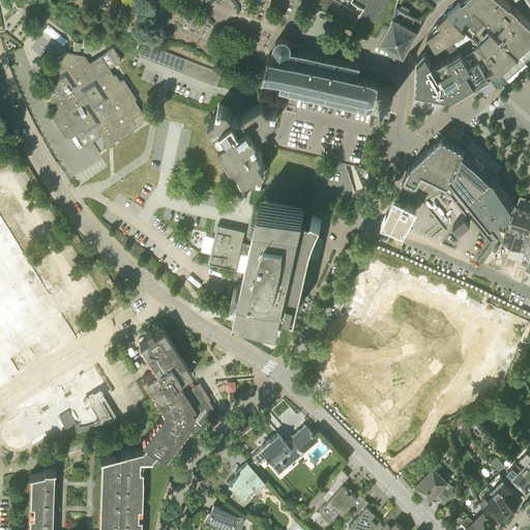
[(350,0),(363,8),(358,16),(373,26),(389,0),(350,0)]
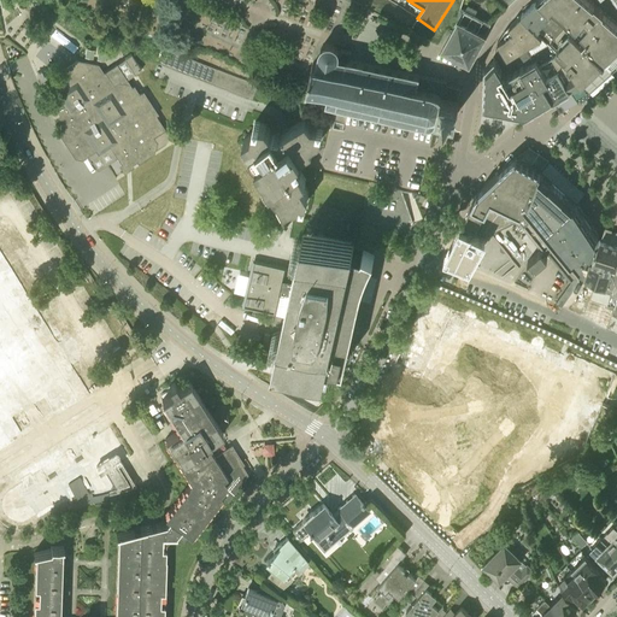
[(589,76),(604,63),(587,46),(538,0),(535,0),(521,15),(569,63),(581,82),(589,76)]
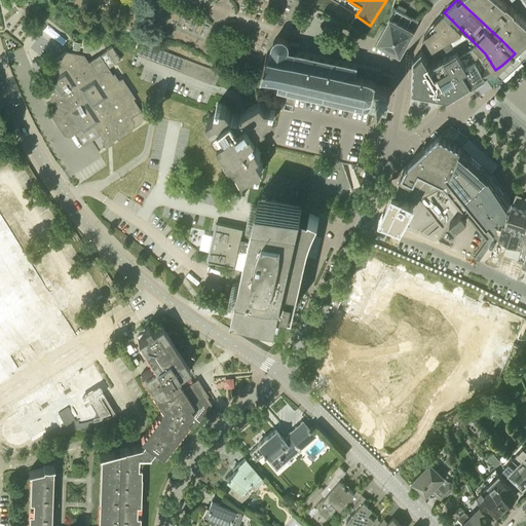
[(458,0),(500,39),(515,53),(525,42),(525,20),(502,0),(458,0)]
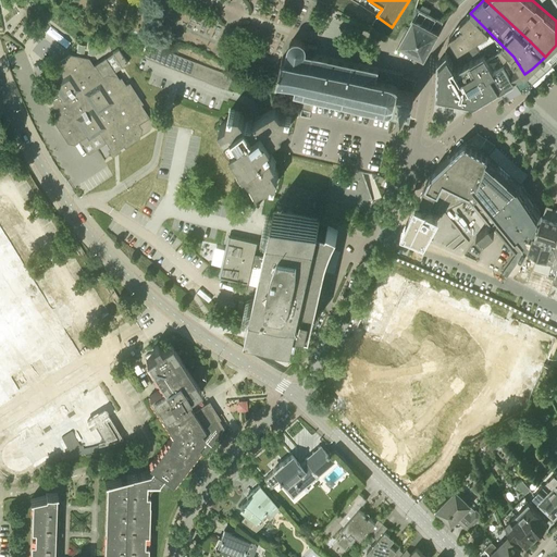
[(415,16),(405,34),(399,42),(423,57),(443,21),(416,5),(412,14),(415,16)]
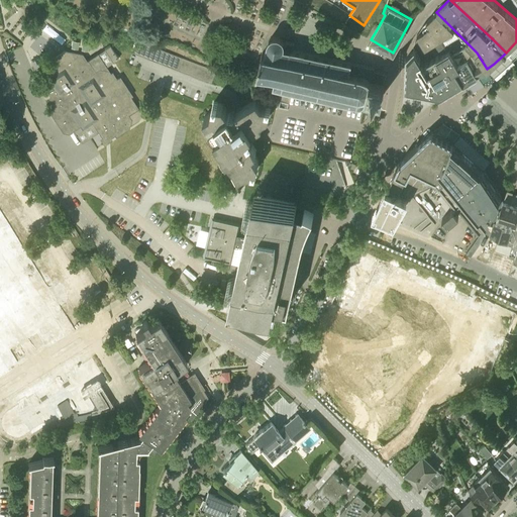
[(487,69),(477,53),(436,12),(427,21),(430,26),(417,33),(425,47),(434,42),(442,37),(459,66),(455,68),(463,83),(487,69)]
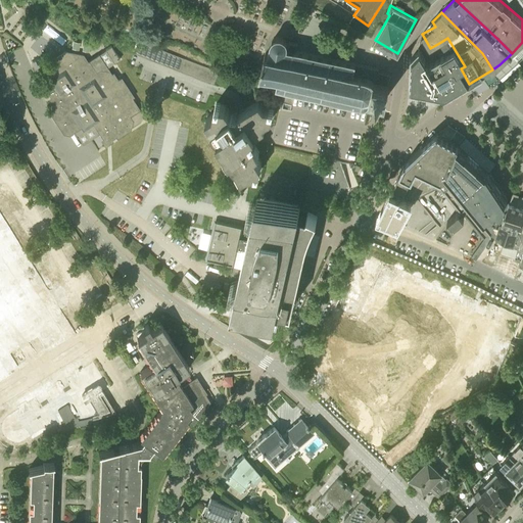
[(284,37),(283,37),(282,37),(281,36),(280,36),(279,36),(278,36),(277,36),(275,37),(274,38),(273,39),(272,40),(272,41),(272,42),(270,54),(266,53),(262,73),(279,77),(277,87),(284,88),(363,106),(364,106),(365,106),(366,105),(367,105),(368,104),(368,103),(369,103),(369,102),(369,101),(369,100),(369,99),(369,98),(368,98),(368,97),(367,96),(369,96),(370,95),(370,94),(373,80),(387,83),(389,74),(378,72),(379,68),(296,50),(297,42),(289,41),(289,42),(287,42),(287,41),(287,40),(286,39),(285,38),(284,38),(284,37)]
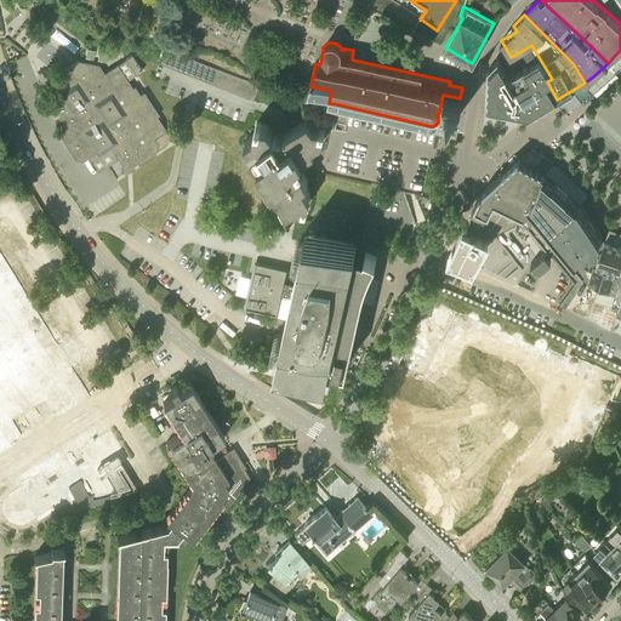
[(530,64),(508,77),(497,58),(488,69),(486,108),(530,117),(558,100),(557,100),(547,81),(552,79),(531,45),(522,51),(530,64)]
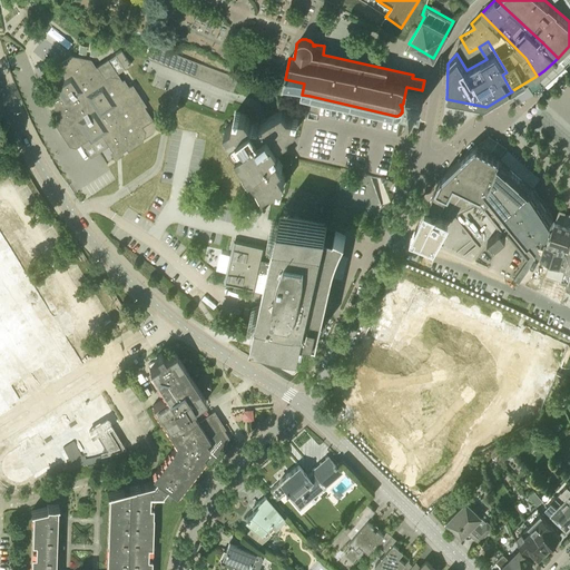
[(237,78),(153,46),(148,58),(233,90),(237,78)]
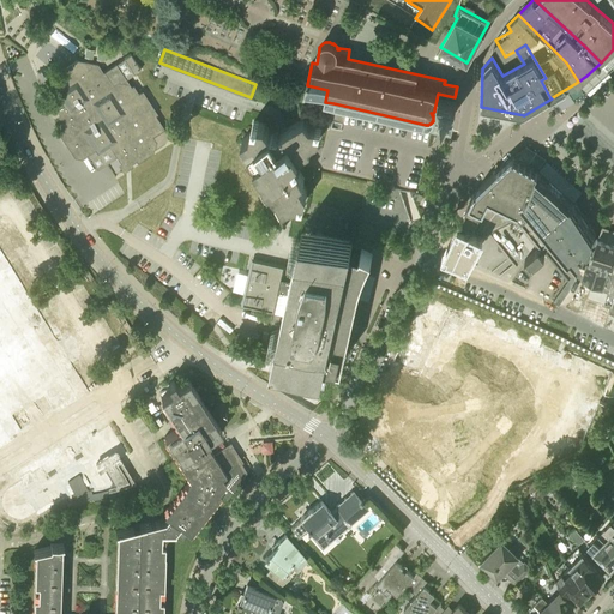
[(140,70),(131,54),(125,58),(134,73),(140,70)]
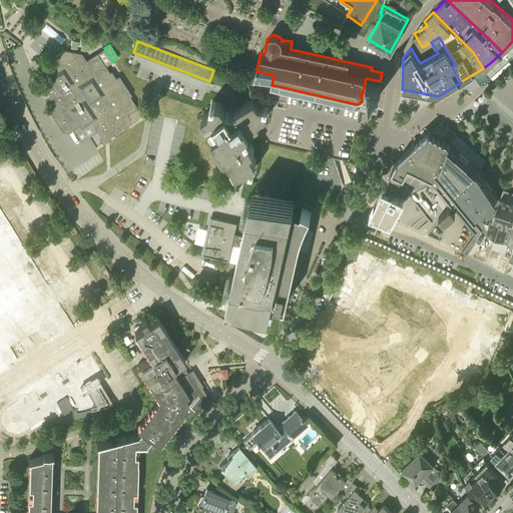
[(139,110),(117,76),(113,78),(97,53),(86,60),(82,53),(66,50),(51,60),(47,76),(52,82),(47,85),(46,90),(55,103),(50,106),(49,111),(62,131),(67,132),(72,129),(74,132),(91,121),(103,140),(137,118),(139,110)]
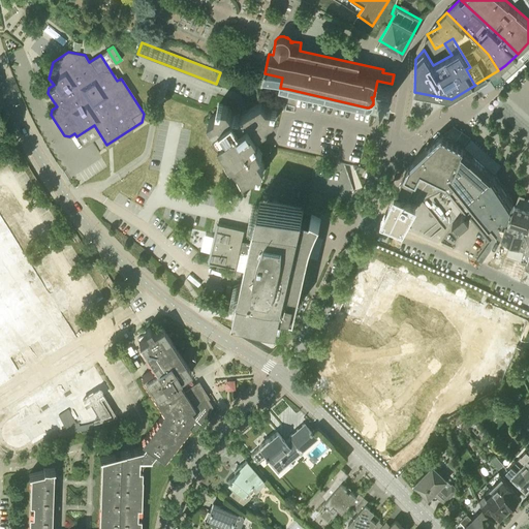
[(395,85),(392,84),(377,81),(374,95),(392,99),(395,85)]
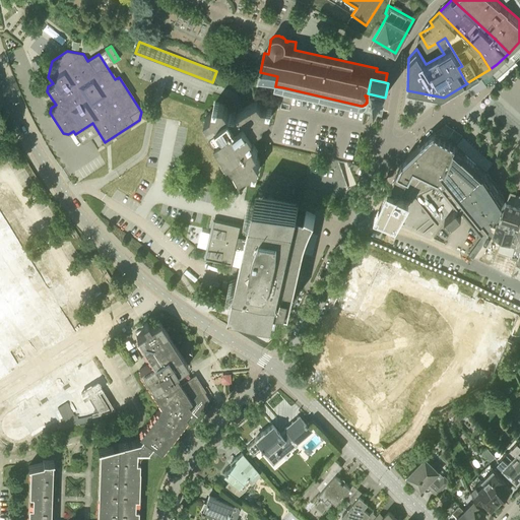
[(258,151),(254,144),(251,140),(252,134),(257,131),(263,127),(261,124),(270,118),(272,109),(262,107),(258,100),(237,113),(236,114),(232,113),(230,114),(224,105),(214,103),(212,112),(205,117),(242,174),(247,170),(249,169),(258,171),(260,161),(255,152),(258,151)]
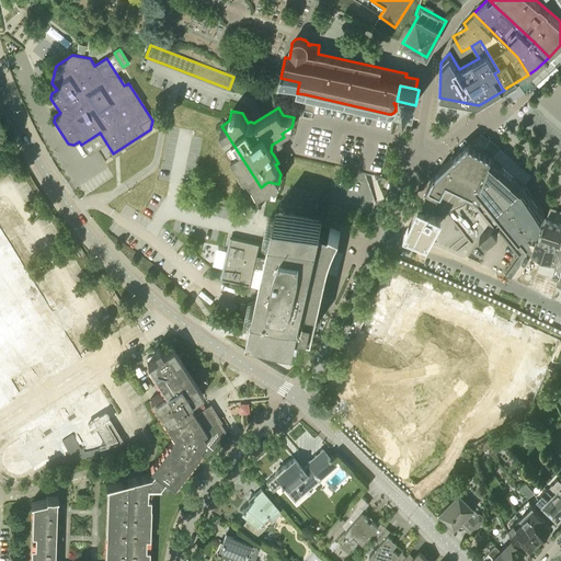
[(432,210),(434,206),(445,212),(446,210),(472,198),(480,176),(480,175),(481,168),(485,170),(492,155),(469,142),(434,174),(419,205),(432,210)]
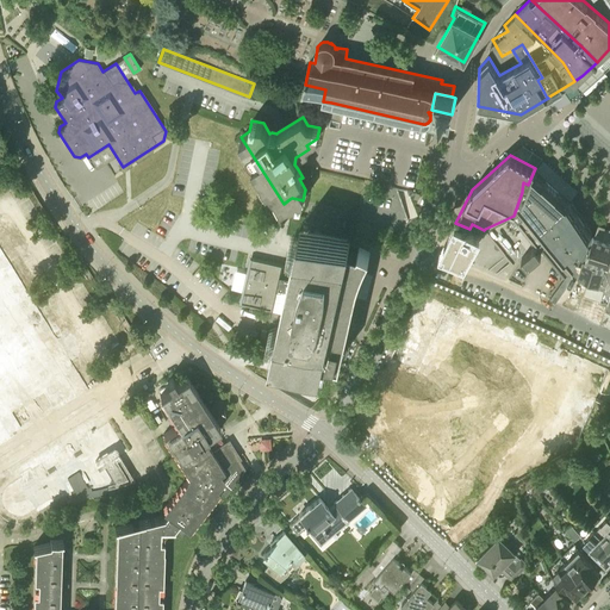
[(485,229),(495,241),(495,242),(493,243),(495,244),(495,246),(496,247),(497,247),(498,247),(499,247),(512,261),(522,253),(548,232),(542,225),(571,200),(535,168),(528,185),(523,182),(522,191),(522,192),(514,216),(485,229)]
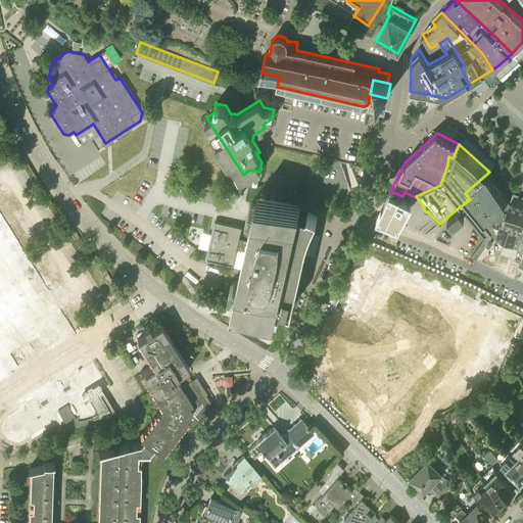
[(330,191),(349,181),(339,163),(325,171),(323,167),(317,171),(316,168),(307,172),(319,194),(329,189),(330,191)]
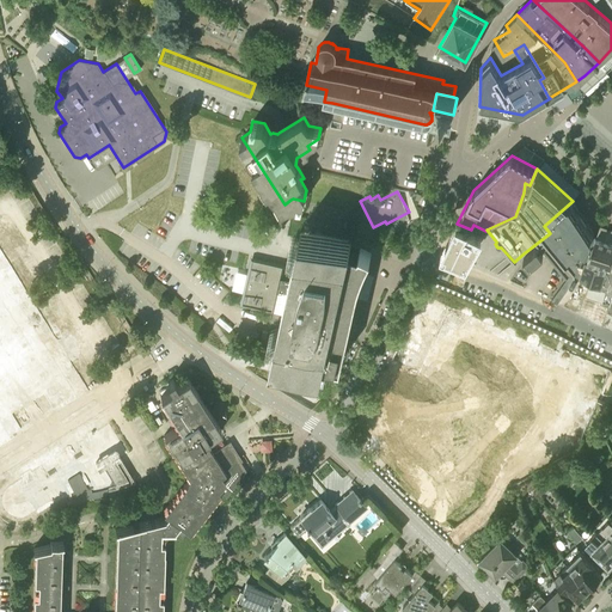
[(565,277),(571,273),(575,265),(589,240),(593,232),(576,207),(575,204),(574,203),(573,201),(544,226),(550,233),(524,254),(530,262),(543,250),(565,277)]
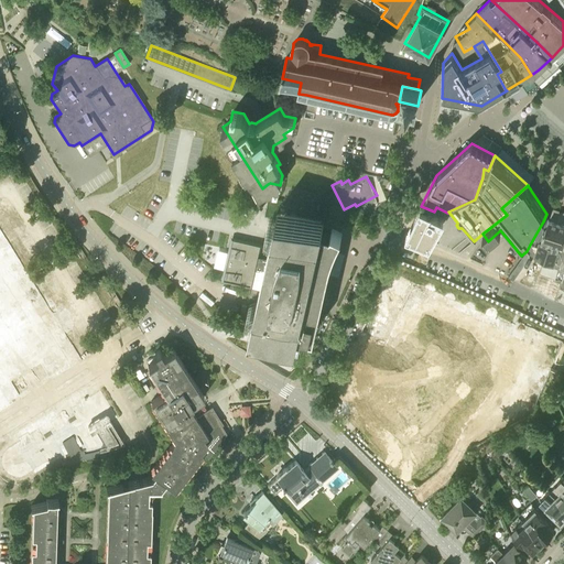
[(408,232),(430,241),(444,216),(434,212),(421,206),(408,232)]
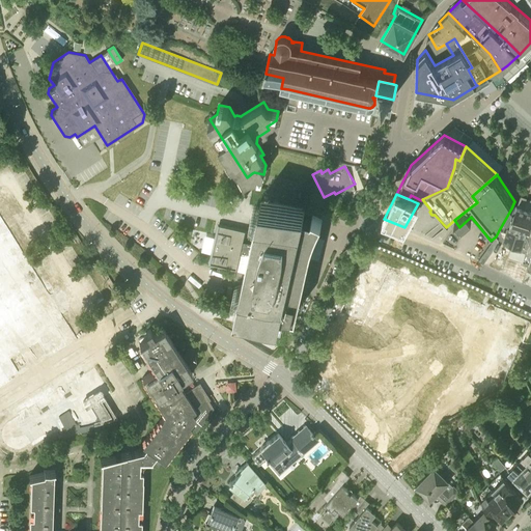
[(248,259),(239,299),(236,308),(238,309),(236,312),(268,318),(264,331),(277,334),(283,308),(286,309),(286,310),(297,312),(310,252),(311,249),(311,247),(312,243),(313,239),(315,234),(316,230),(318,226),(320,222),(323,218),(305,208),(261,199),(251,243),(245,242),(247,229),(218,223),(208,264),(238,271),(241,258),(248,259)]
